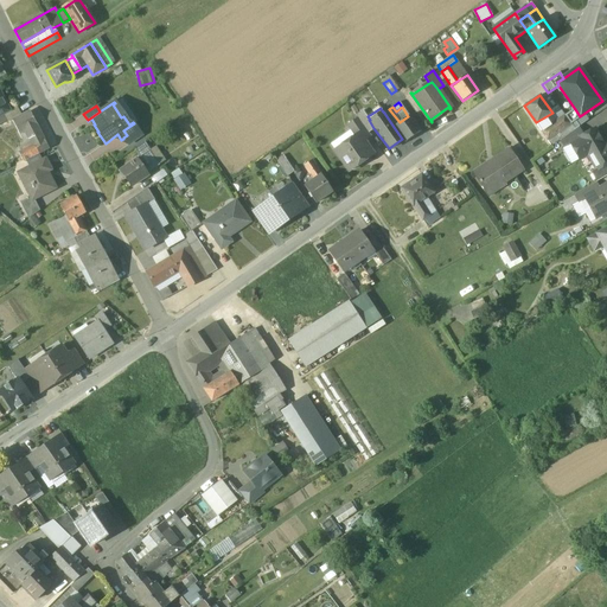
[(363,109),(356,114),(358,117),(368,132),(374,128),(369,120),(370,120),(368,116),(363,109)]
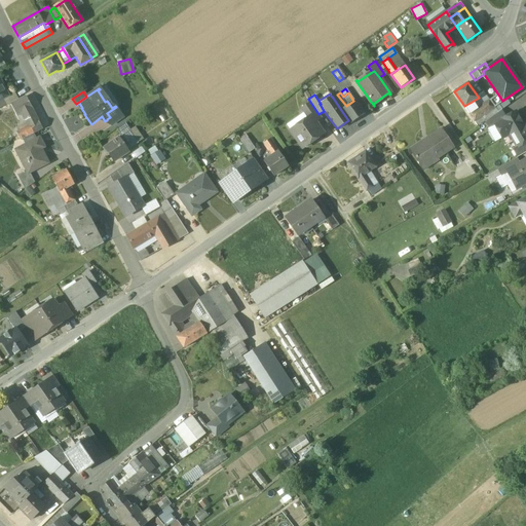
[(346,106),(337,95),(333,98),(341,110),(346,106)]
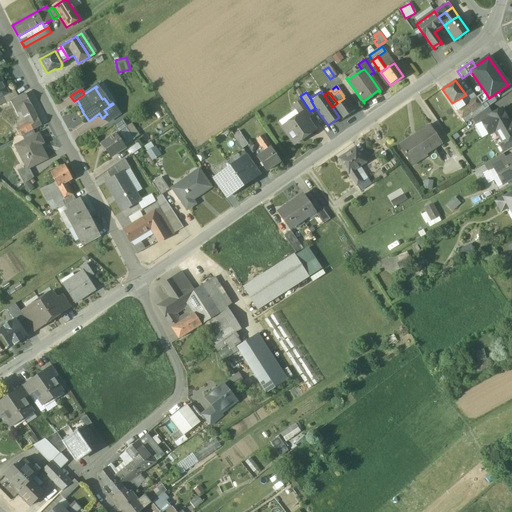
[(489,98),(485,92),(477,97),(485,109),(488,106),(485,102),(489,100),(488,99),(489,98)]
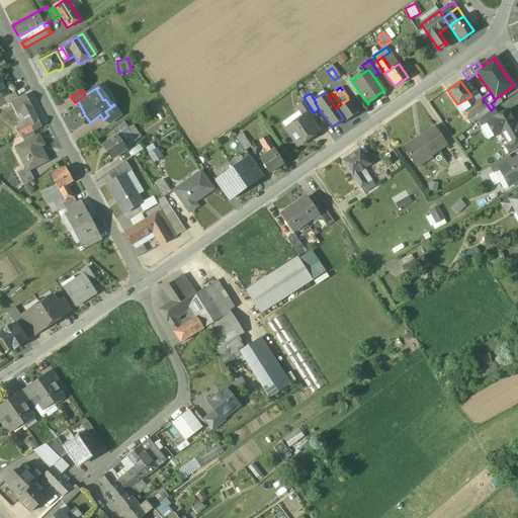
[(26,96),(10,103),(16,115),(24,111),(29,119),(36,116),(26,96)]
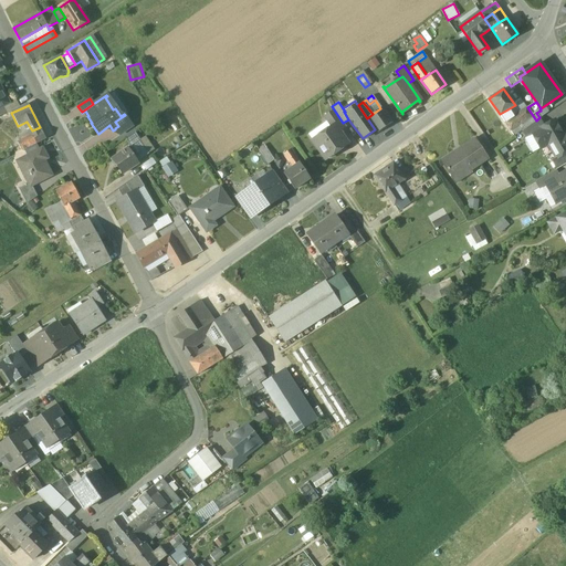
[(513,116),(505,122),(511,129),(520,124),(532,115),(526,107),(513,116)]
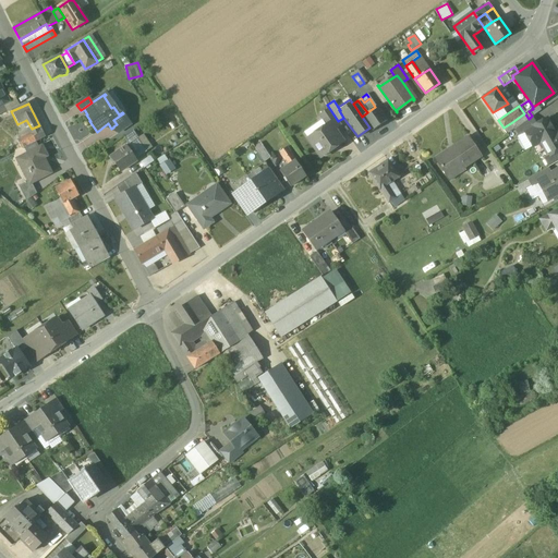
[(367,112),(362,117),(370,128),(372,131),(386,121),(375,107),(367,112)]
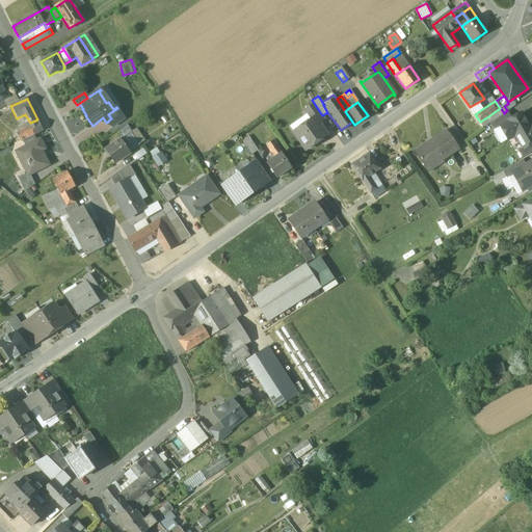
[(314,103),(303,110),(311,120),(313,117),(317,124),(318,123),(324,118),(322,115),(314,103)]
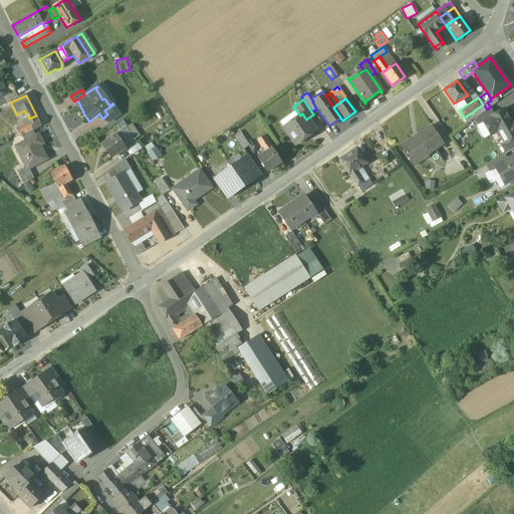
[(461,99),(454,103),(459,110),(466,105),(461,99)]
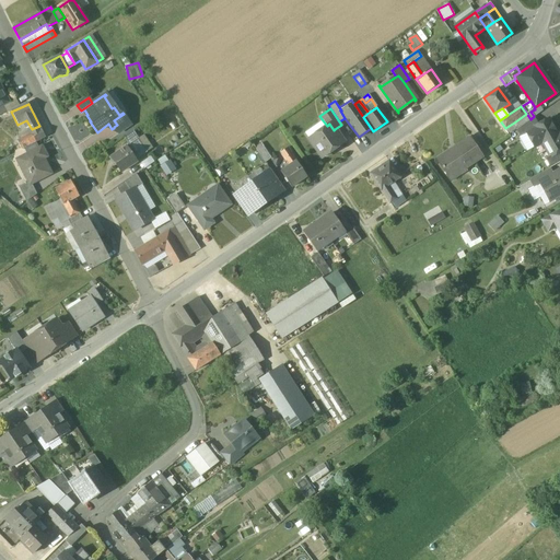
[(124,114),(114,120),(117,125),(114,127),(114,128),(118,133),(130,125),(124,114)]
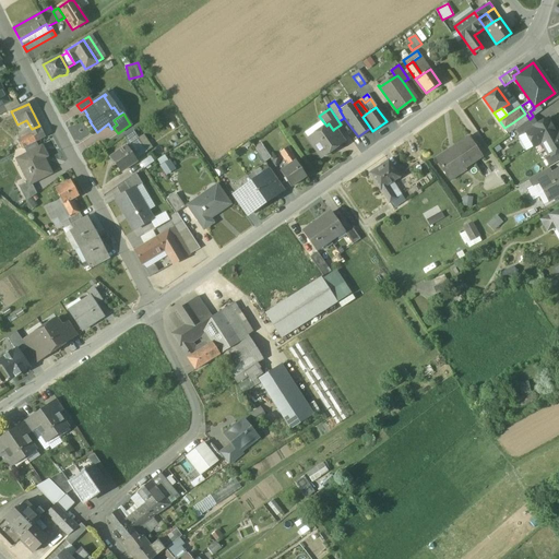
[(533,117),(514,130),(519,137),(525,133),(525,132),(537,125),(533,117)]
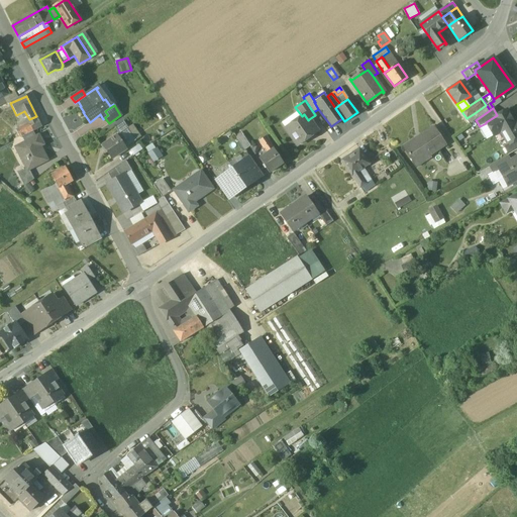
[(507,110),(497,115),(486,122),(486,123),(493,135),(500,131),(514,123),(507,110)]
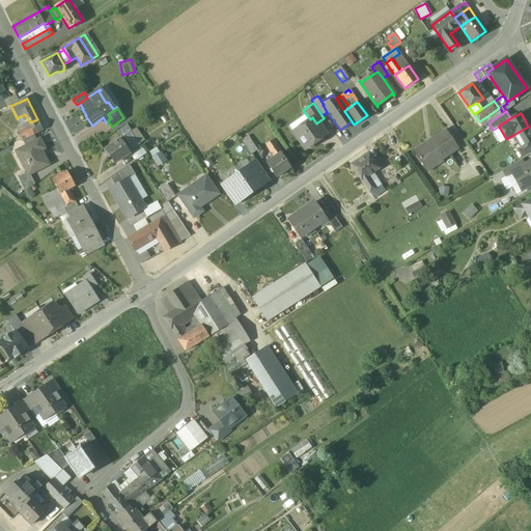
[(487,116),(479,121),(482,126),(491,120),(487,116)]
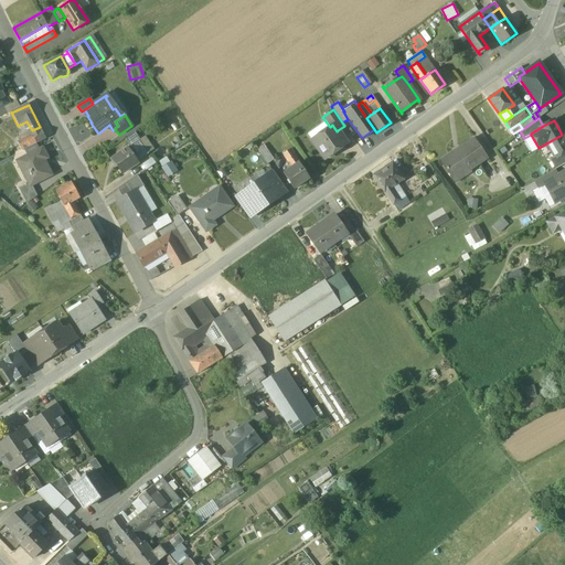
[(330,127),(311,140),(324,159),(347,144),(338,130),(337,131),(332,125),(330,127)]
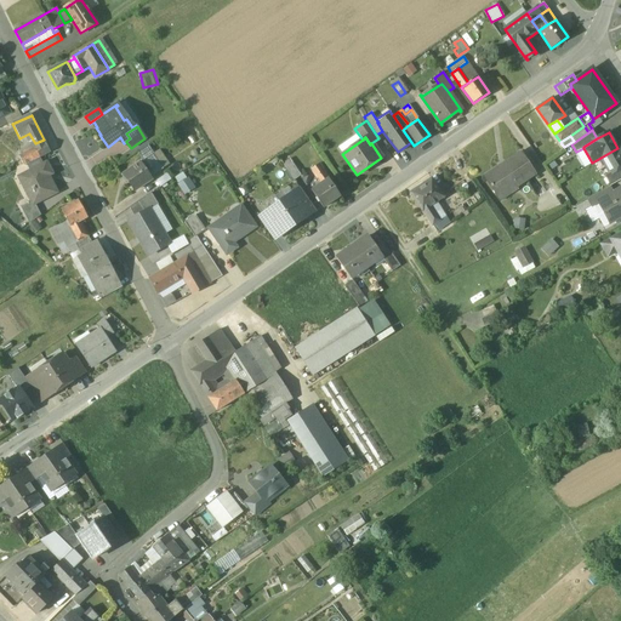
[(38,148),(35,149),(39,158),(50,152),(46,144),(38,148)]
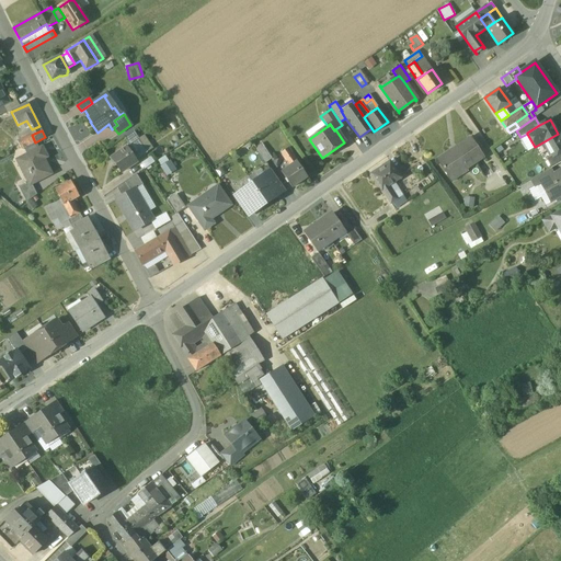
[(560,132),(558,134),(542,142),(551,157),(560,151),(560,132)]
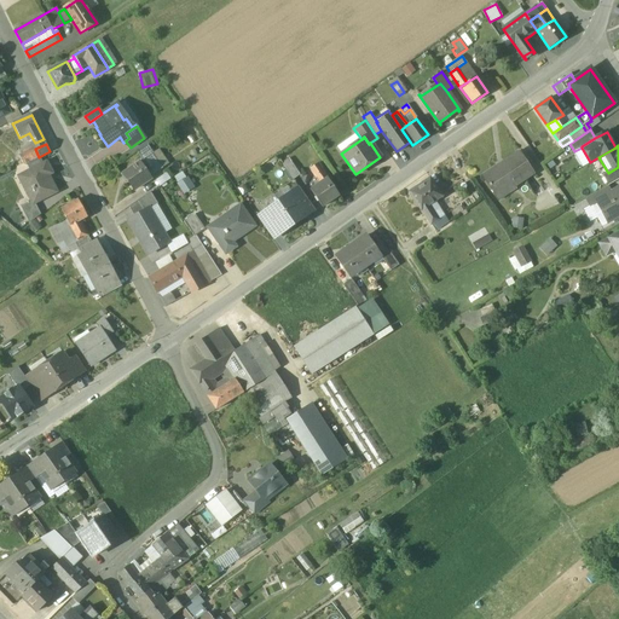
[(35,149),(24,155),(28,163),(39,157),(35,149)]
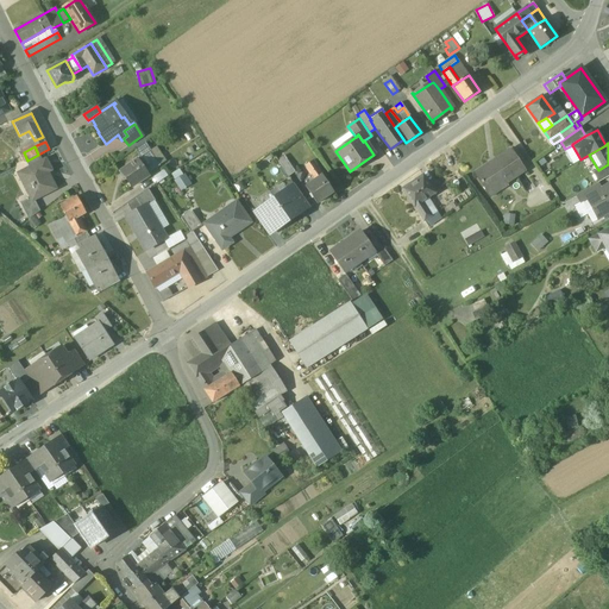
[(489,163),(476,173),(481,181),(488,193),(504,182),(506,183),(525,170),(510,150),(490,164),(489,163)]
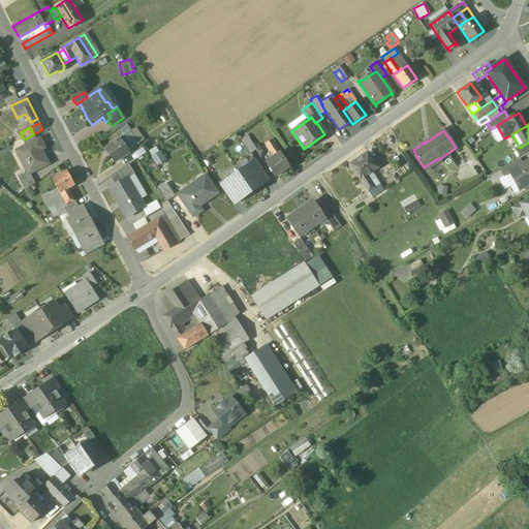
[(130,131),(122,137),(128,146),(125,148),(128,151),(138,144),(130,131)]
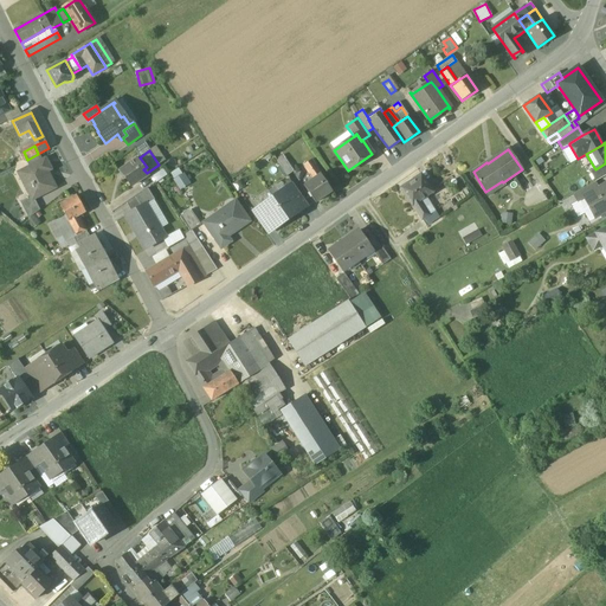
[(140,156),(118,171),(130,187),(148,175),(147,173),(143,169),(147,167),(140,158),(140,156)]
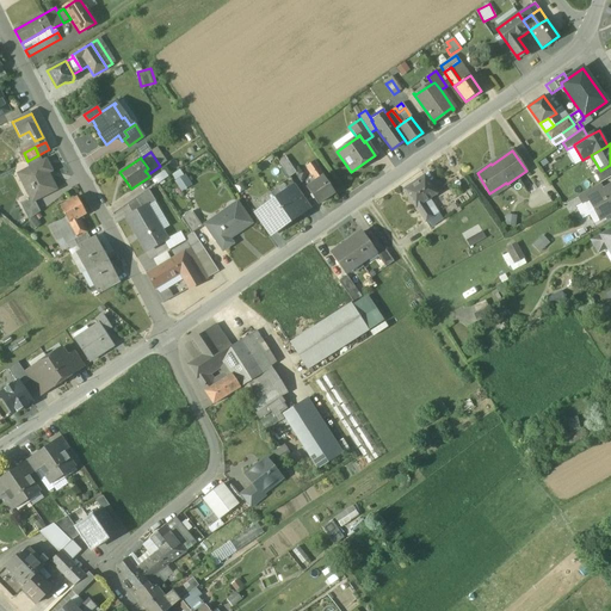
[(45,160),(24,171),(28,179),(20,181),(30,199),(32,203),(35,202),(56,190),(48,174),(51,172),(45,160)]
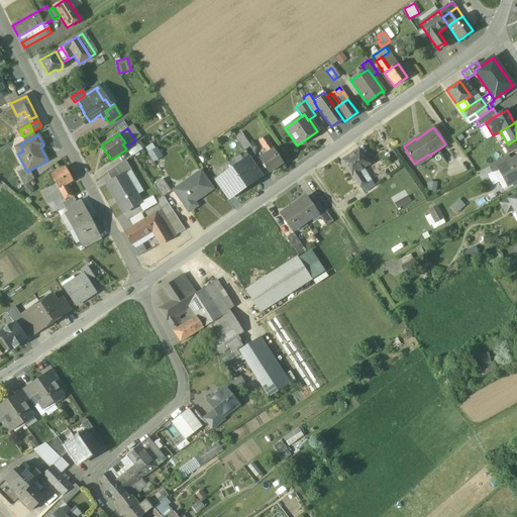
[(250,146),(244,136),(238,140),(244,150),(250,146)]
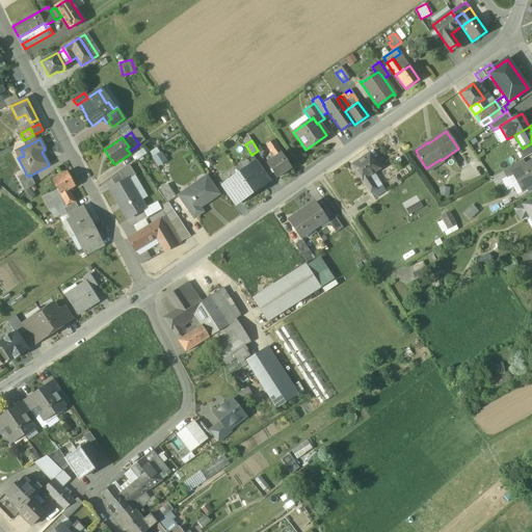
[(282,153),(273,140),(267,144),(275,157),(282,153)]
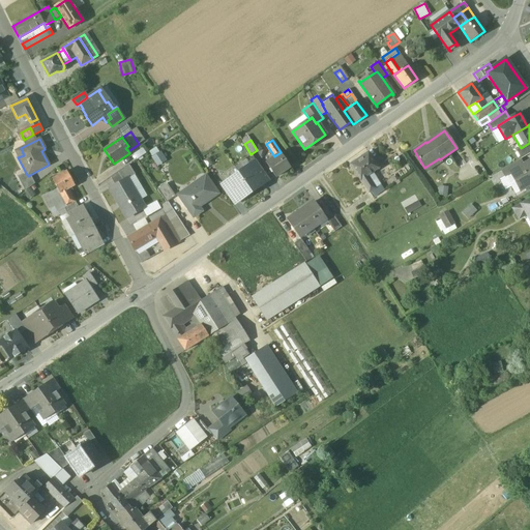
[(529,143),(521,148),(516,151),(521,159),(529,153),(529,143)]
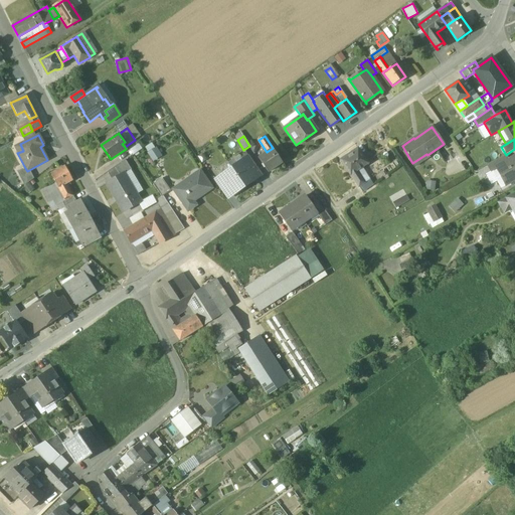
[(154,161),(162,155),(153,142),(145,147),(154,161)]
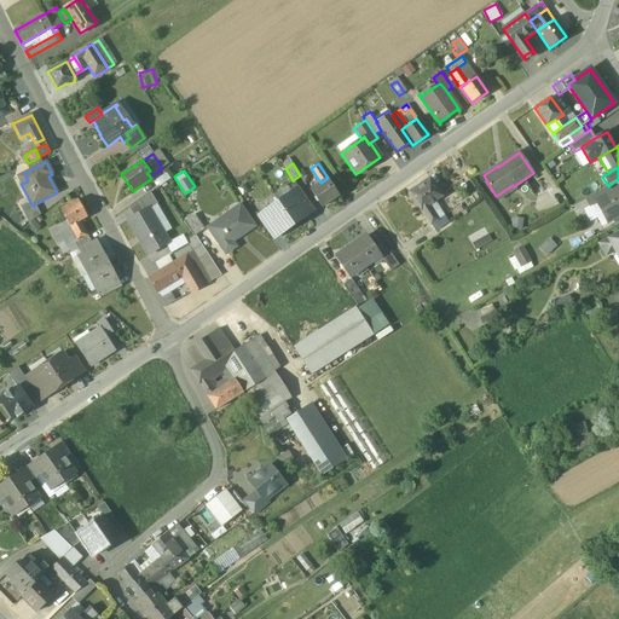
[(320,183),(311,190),(322,207),(339,196),(328,178),(320,183)]
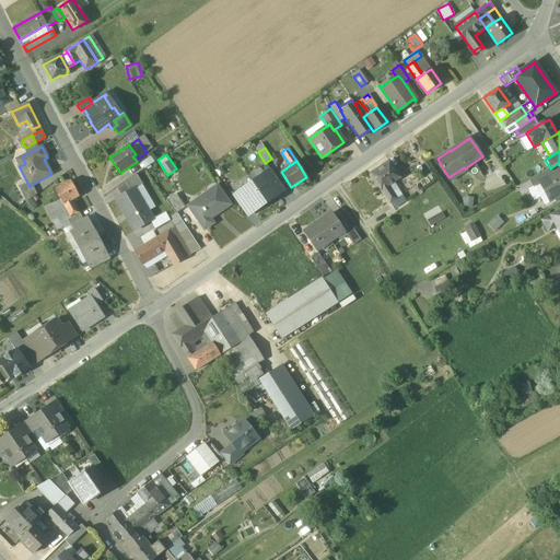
[(388,161),(370,174),(381,190),(387,186),(393,182),(399,177),(388,161)]
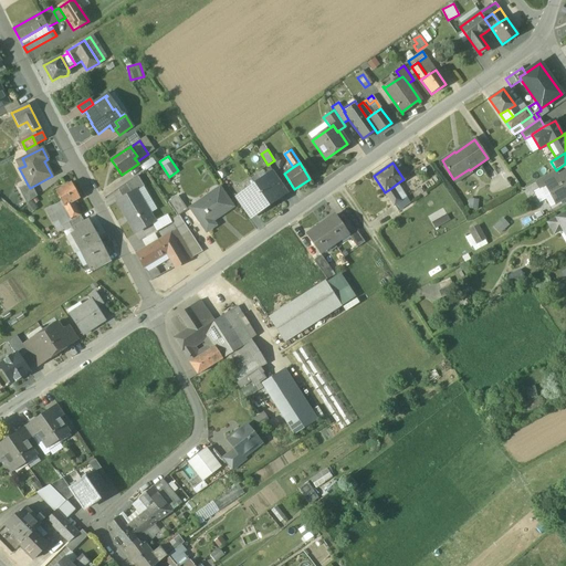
[(429,163),(423,166),(430,177),(435,174),(429,163)]
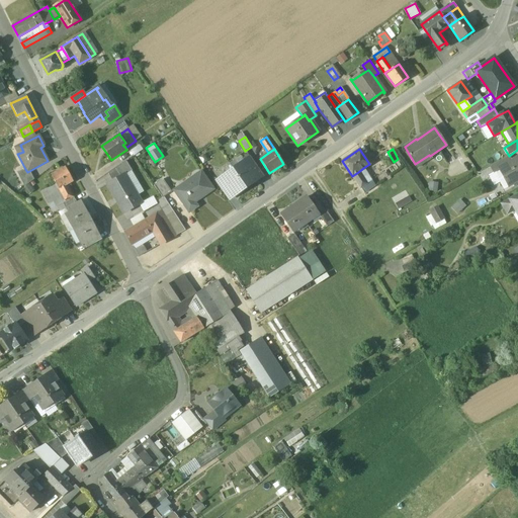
[(258,168),(251,157),(245,161),(252,171),(252,172),(258,168)]
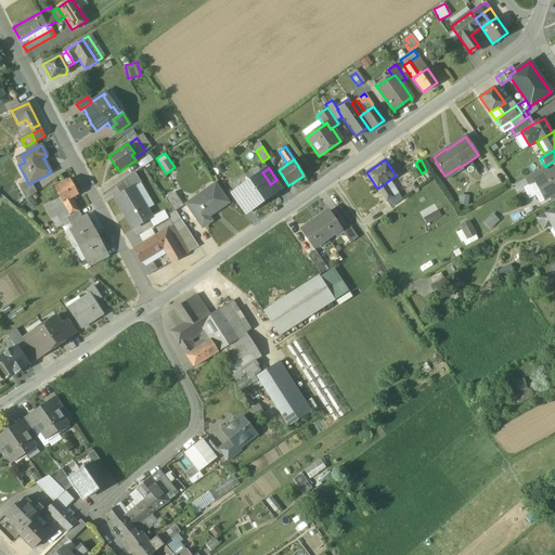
[(544,168),(531,175),(534,181),(547,173),(544,168)]
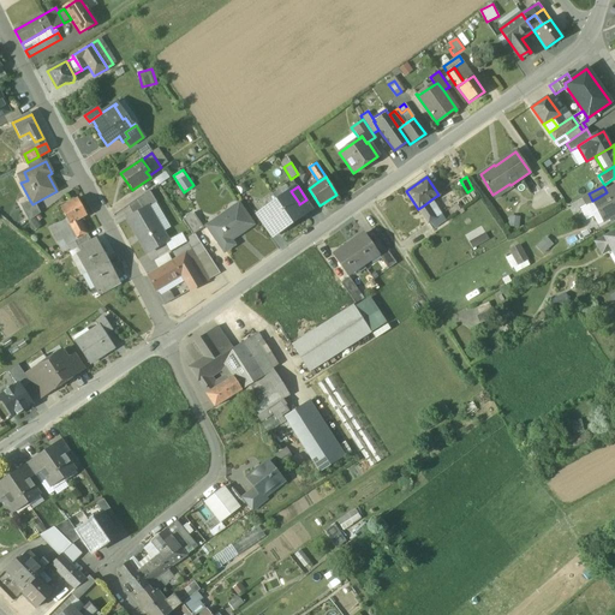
[(149,191),(127,206),(133,215),(147,207),(148,208),(156,203),(149,191)]
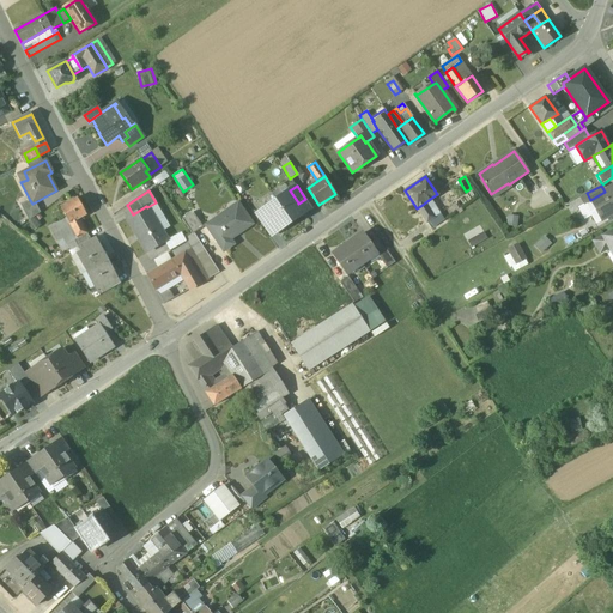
[(290,190),(275,200),(291,222),(305,212),(298,204),(298,202),(290,190)]
